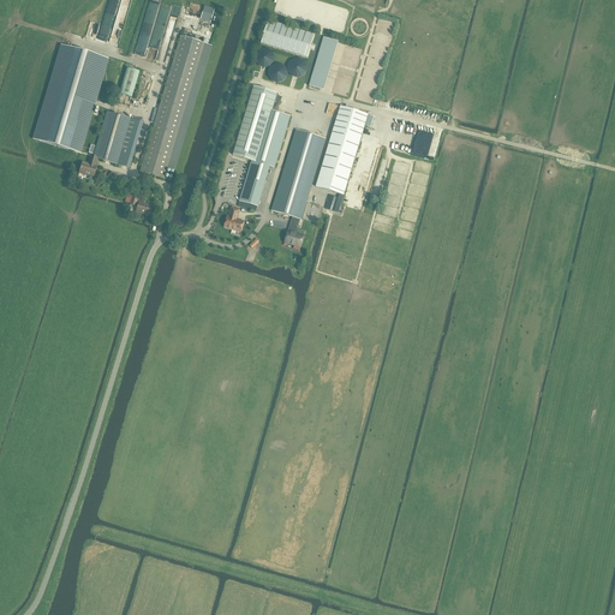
[(143,161),(139,172),(163,179),(166,168),(173,171),(210,46),(203,45),(202,43),(193,41),(180,37),(144,156),(143,161)]
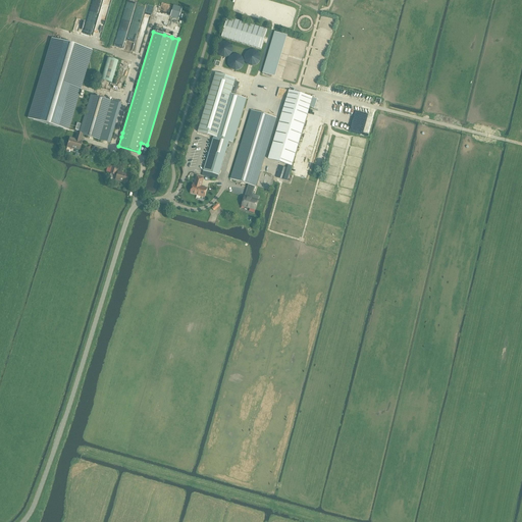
[(52,40),(28,118),(66,131),(91,51),(52,40)]
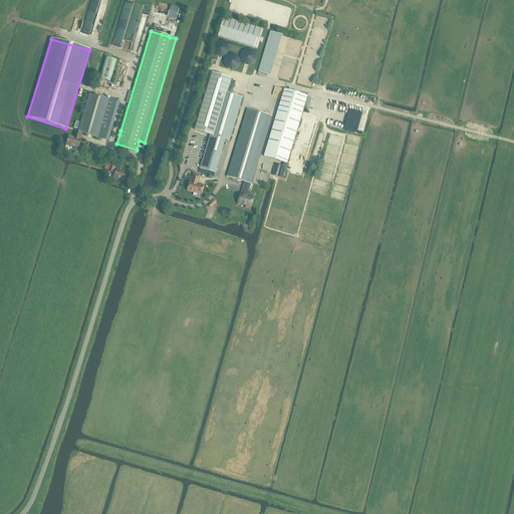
[(105,57),(99,78),(109,82),(116,60),(105,57)]
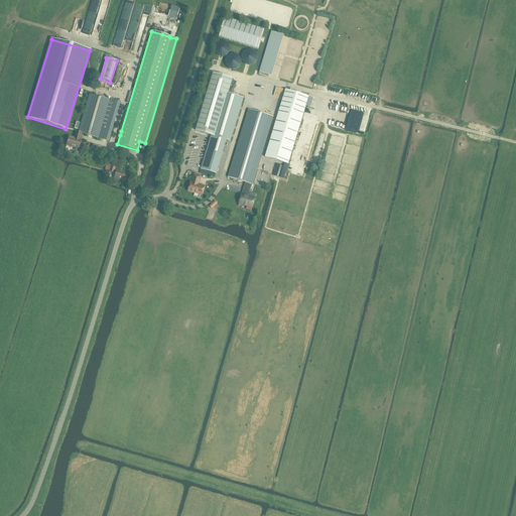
[(213,73),(196,131),(211,135),(201,169),(204,170),(212,172),(216,173),(226,140),(230,141),(243,98),(233,95),(236,86),(231,85),(232,81),(233,79),(213,73)]
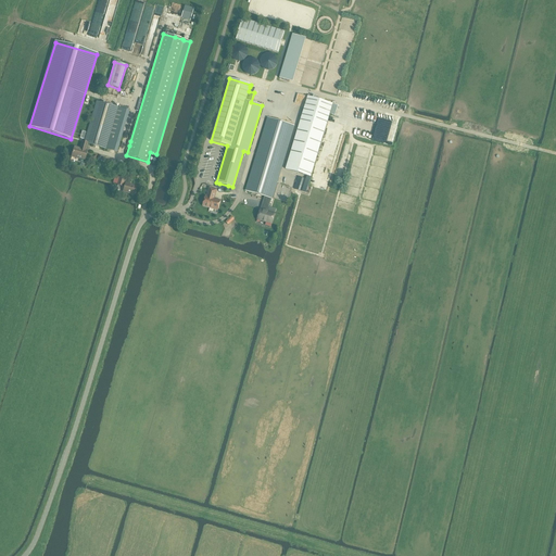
[(302,115),(286,169),(311,177),(329,115),(332,104),(317,100),(307,97),(302,115)]
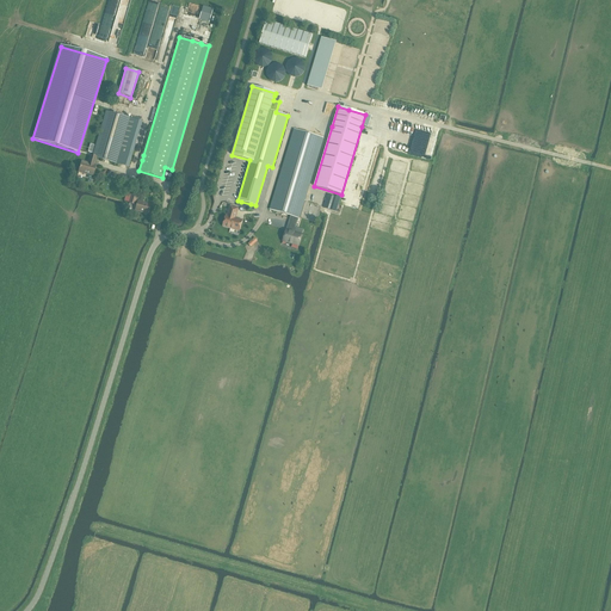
[(128,167),(141,123),(106,111),(92,156),(90,155),(87,164),(81,162),(78,172),(92,177),(96,166),(93,166),(96,158),(127,167),(128,167)]
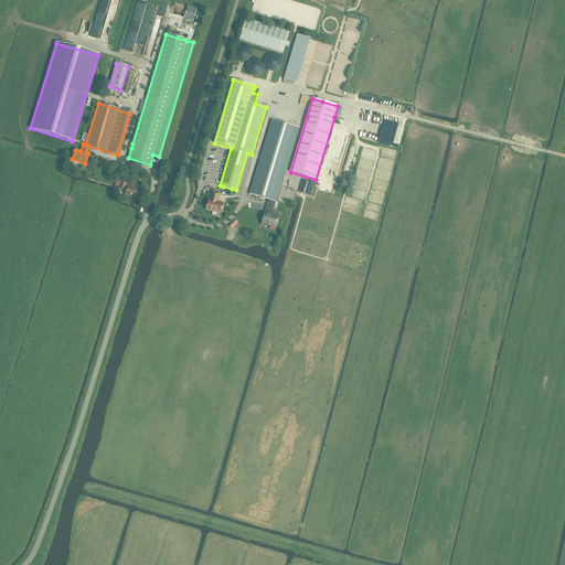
[(270,125),(249,193),(268,200),(267,206),(262,223),(276,227),(279,217),(280,213),(273,211),(276,202),(277,202),(299,128),(272,120),(270,125)]
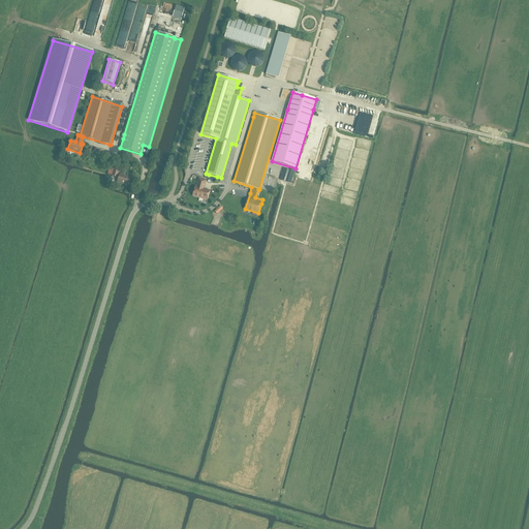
[(281,178),(280,180),(291,183),(291,181),(292,177),(294,172),(291,170),(284,168),(281,178)]
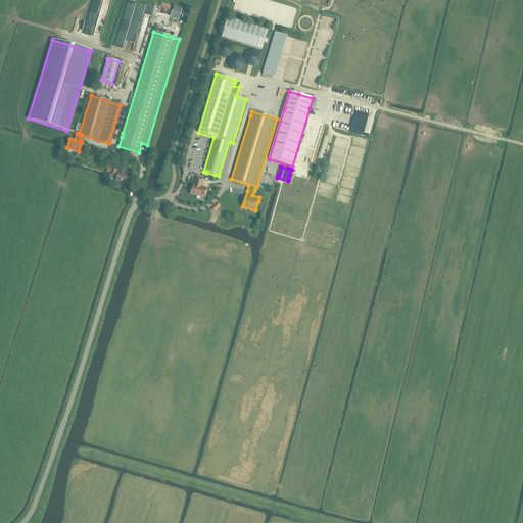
[(115,181),(127,184),(129,176),(117,173),(115,181)]
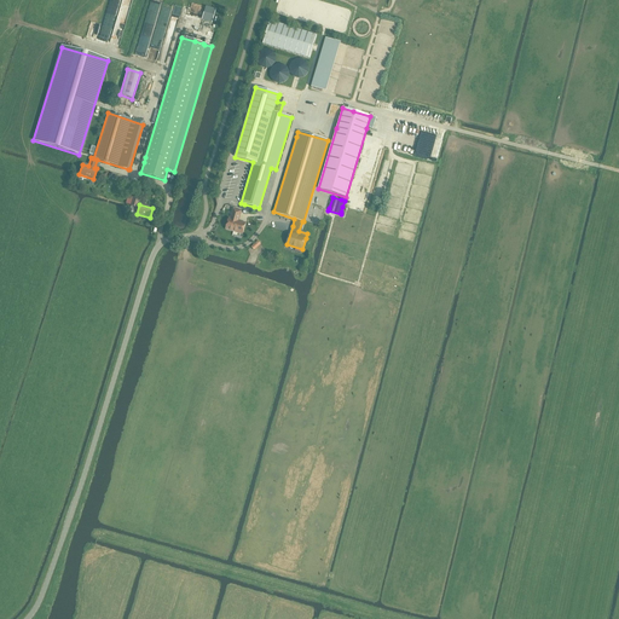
[(225,230),(242,235),(246,224),(237,221),(238,218),(239,218),(241,212),(233,209),(230,219),(229,219),(225,230)]
